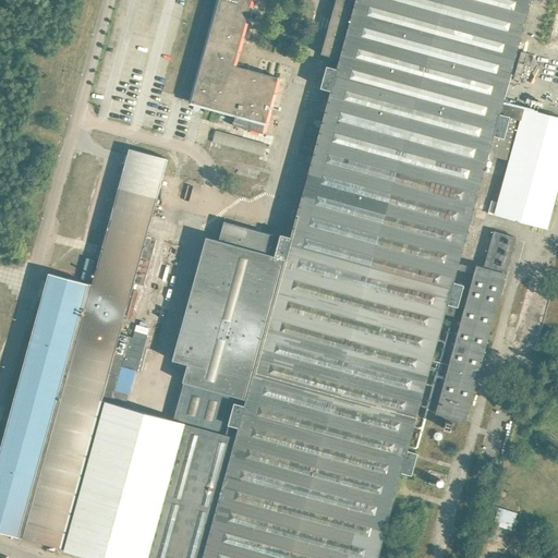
[(219,0),(192,102),(235,114),(266,122),(278,77),(234,65),(252,0),(219,0)]
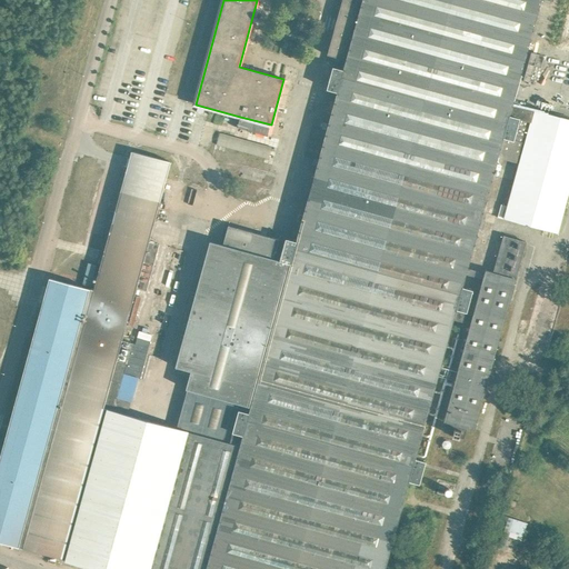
[(553,0),(362,0),(342,70),(333,68),(328,89),(339,92),(298,242),(287,239),(281,261),(291,263),(253,407),(251,415),(241,411),(235,433),(245,437),(242,446),(209,568),(383,568),(409,480),(420,483),(427,462),(415,459),(453,319),(465,322),(473,289),(461,286),(465,272),(467,269),(498,158),(519,163),(508,206),(501,205),(498,217),(558,232),(568,191),(568,119),(512,105),(540,0),(548,0),(553,1),(553,0)]
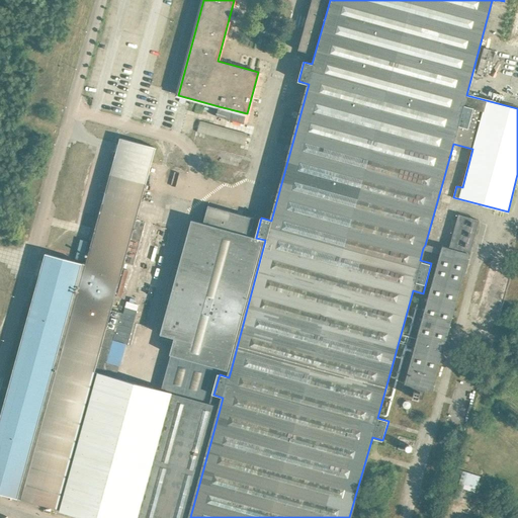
[(327,0),(312,0),(298,51),(312,54),(327,0)]
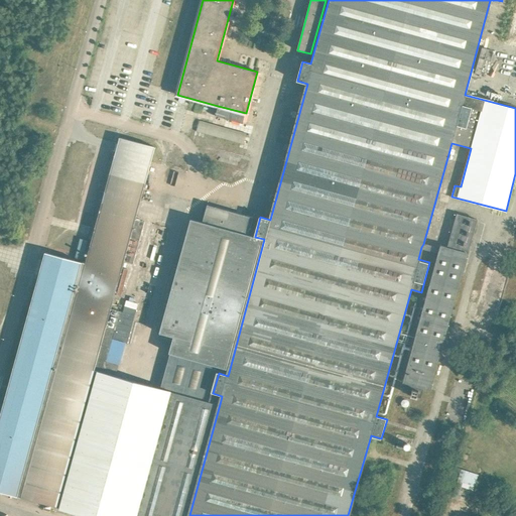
[(246,113),(218,106),(216,116),(243,123),(246,113)]
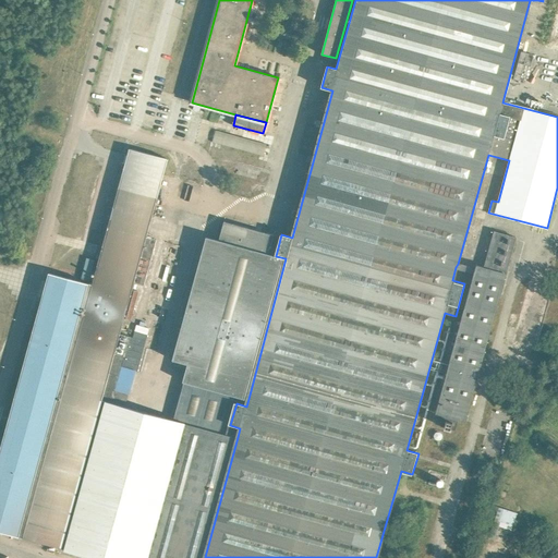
[(144,284),(152,259),(157,240),(147,237),(168,159),(130,148),(113,208),(107,206),(99,231),(107,233),(93,284),(23,537),(65,549),(106,401),(102,400),(114,354),(124,356),(130,337),(120,334),(134,282),(144,284)]
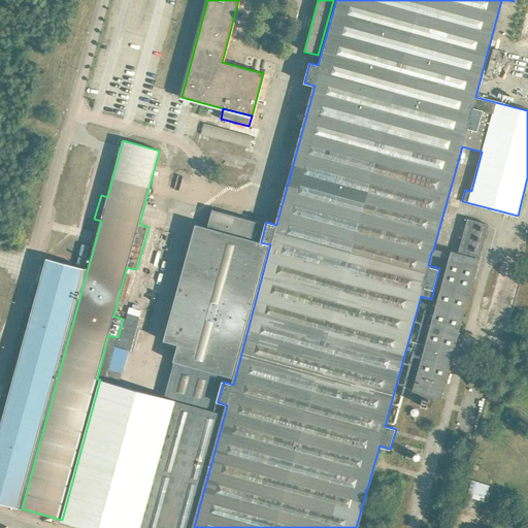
[(270,244),(261,242),(255,240),(259,222),(211,209),(207,227),(195,224),(163,340),(177,344),(173,361),(235,377),(270,244)]
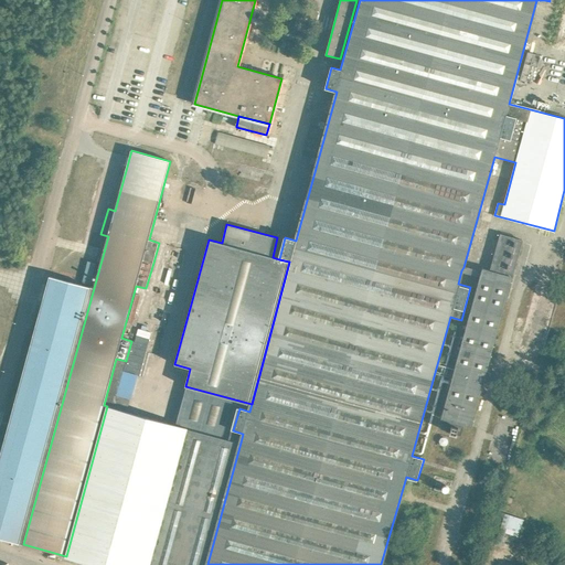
[(482,272),(464,267),(461,270),(481,276),(443,418),(449,420),(446,432),(460,435),(462,425),(471,427),(522,241),(500,234),(490,270),(483,269),(482,272)]
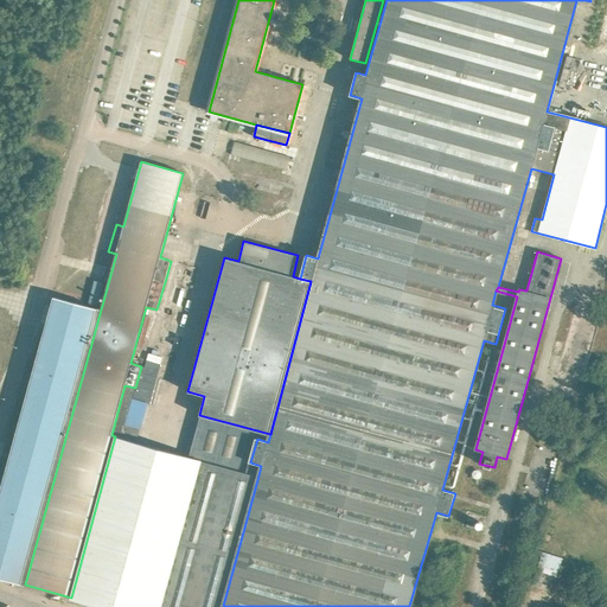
[(0,577),(25,585),(101,310),(53,296),(50,308),(0,491),(0,577)]
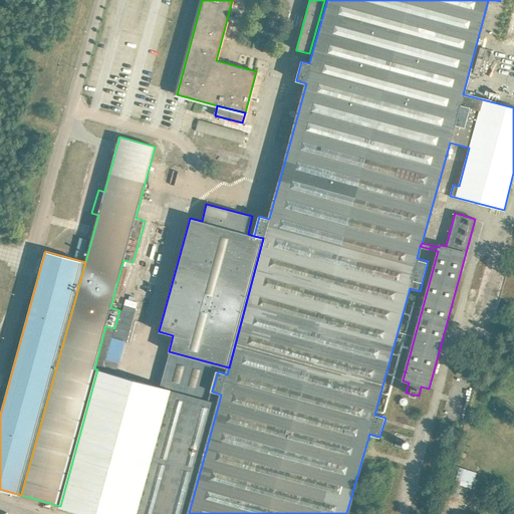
[(468,300),(476,302),(472,315),(493,321),(509,263),(488,258),(479,290),(471,288),(468,300)]
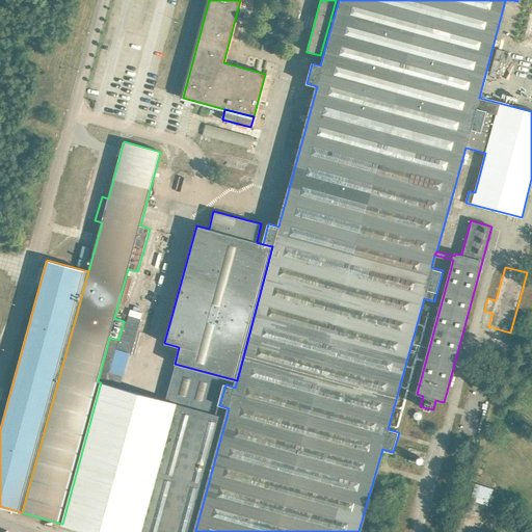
[(132,277),(128,276),(121,304),(125,306),(132,277)]
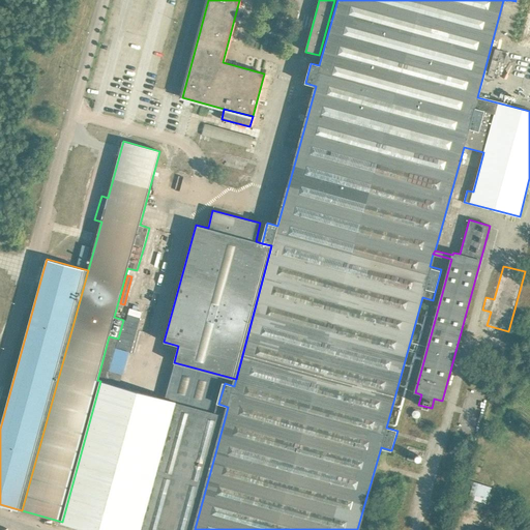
[(123,320),(118,339),(115,348),(130,352),(140,318),(127,314),(126,320),(123,320)]
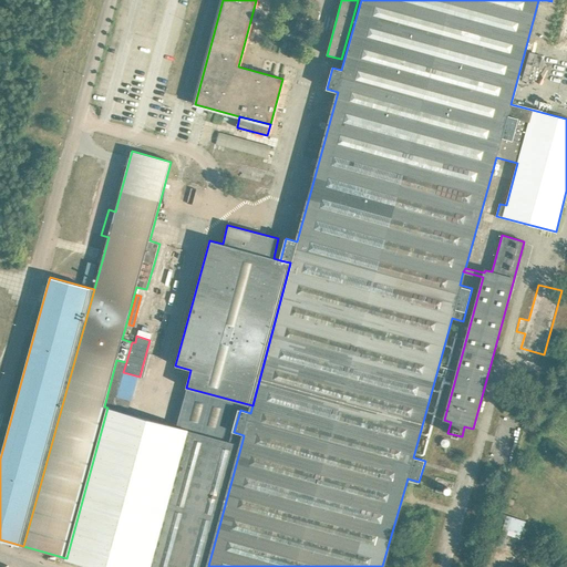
[(116,398),(123,372),(126,362),(116,360),(104,406),(107,408),(127,413),(131,401),(116,398)]
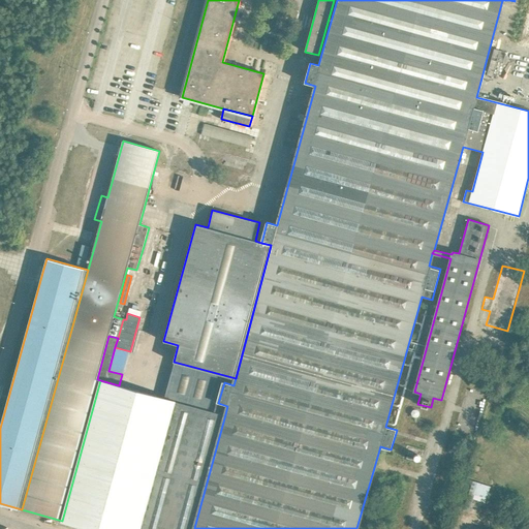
[(165,398),(119,385),(100,380),(62,521),(61,522),(87,528),(194,528),(225,414),(165,398)]
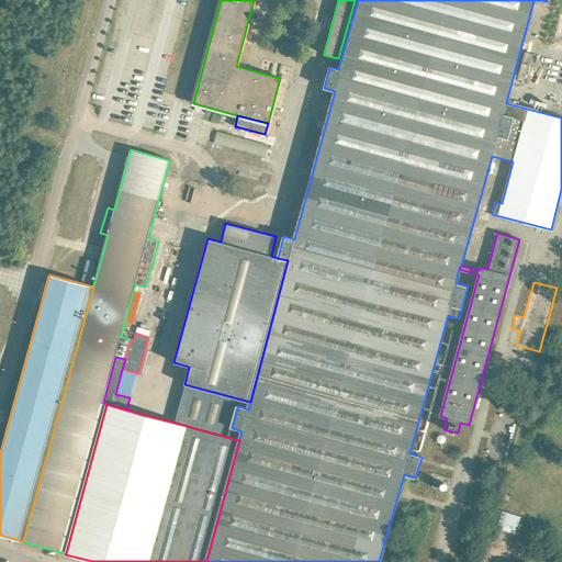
[(492,541),(498,542),(504,526),(517,530),(521,517),(502,510),(492,541)]
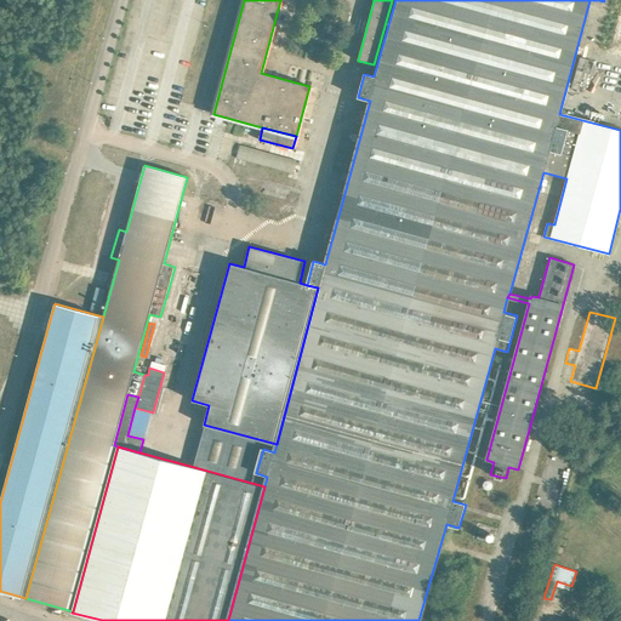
[(522,565),(519,575),(530,579),(534,569),(522,565)]
